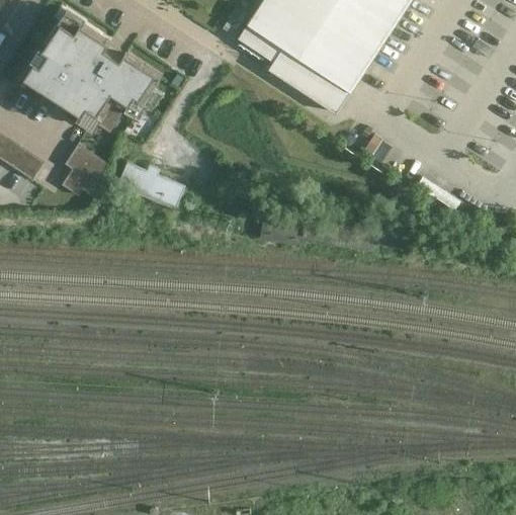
[(404,0),(263,0),(236,41),(268,63),(267,69),(331,111),(404,0)]
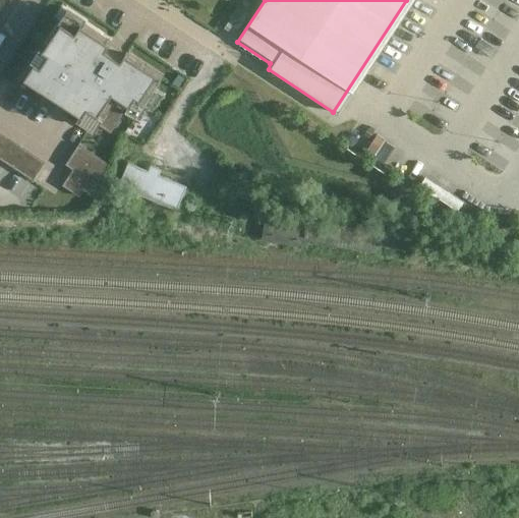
[(166,80),(81,25),(77,34),(62,23),(27,78),(51,94),(44,104),(57,113),(63,103),(113,134),(129,110),(141,118),(166,80)]
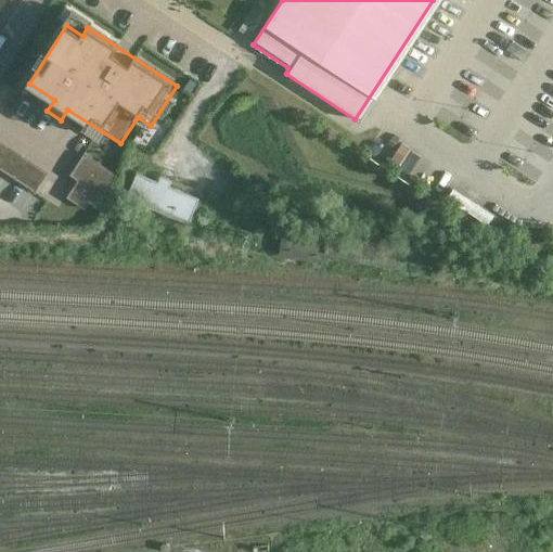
[(128,202),(189,227),(201,199),(171,188),(174,182),(162,177),(159,182),(139,174),(128,202)]
